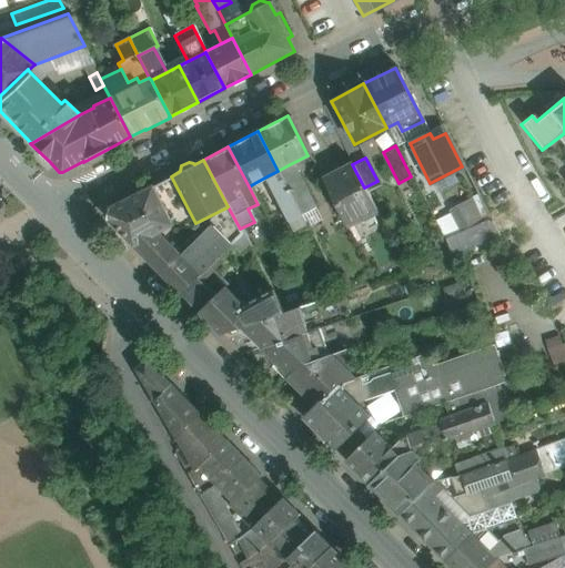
[(309,196),(294,168),(292,169),(290,164),(278,171),(295,204),(309,196)]
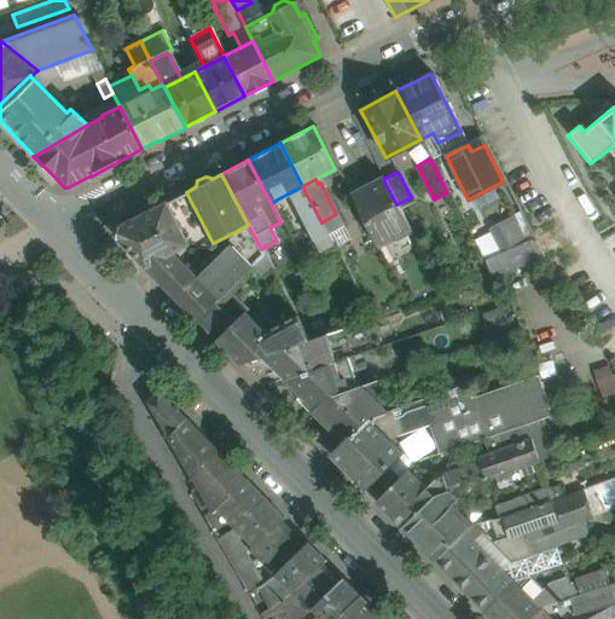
[(383,179),(349,196),(375,246),(408,229),(383,179)]
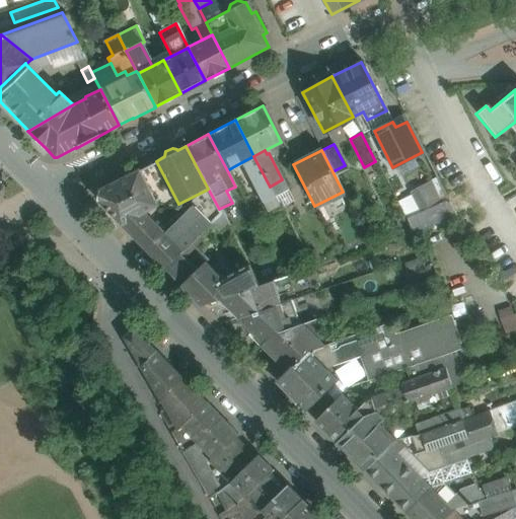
[(270,187),(253,156),(245,160),(246,164),(244,165),(263,201),(266,200),(274,196),(270,187)]
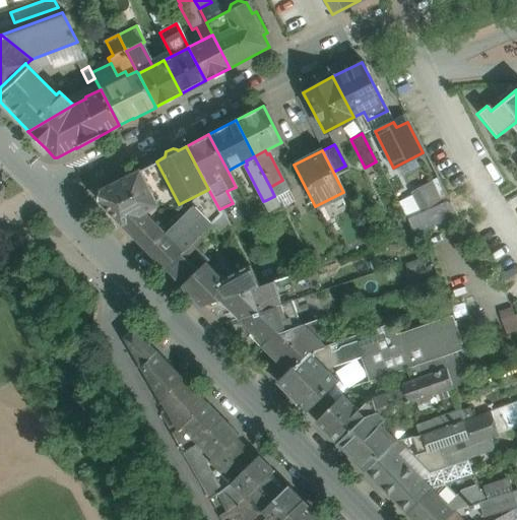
[(138,171),(102,189),(99,190),(97,200),(99,202),(120,223),(121,224),(143,213),(155,206),(156,208),(172,207),(181,216),(183,213),(179,204),(156,161),(138,171)]
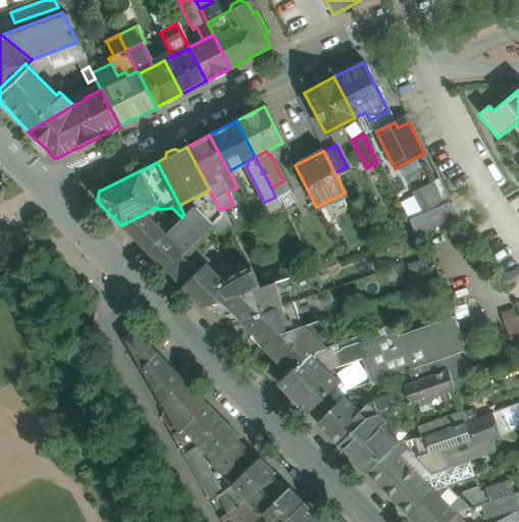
[(283,180),(271,188),(275,197),(289,190),(283,180)]
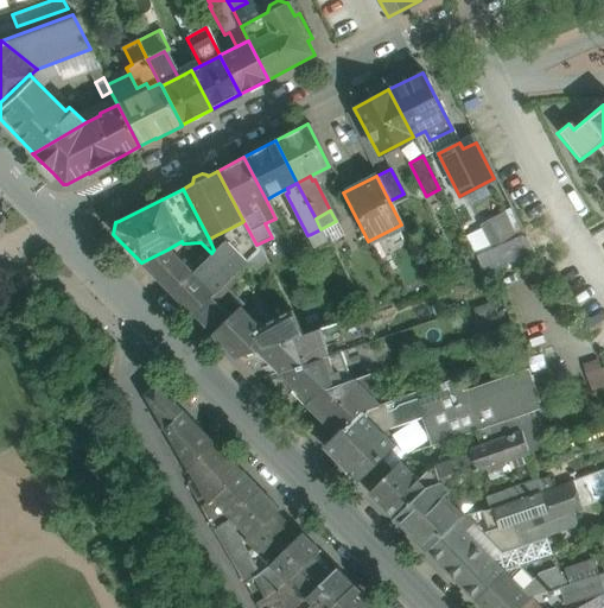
[(242,222),(209,239),(214,249),(216,247),(239,268),(246,260),(258,248),(256,245),(243,221),(242,222)]
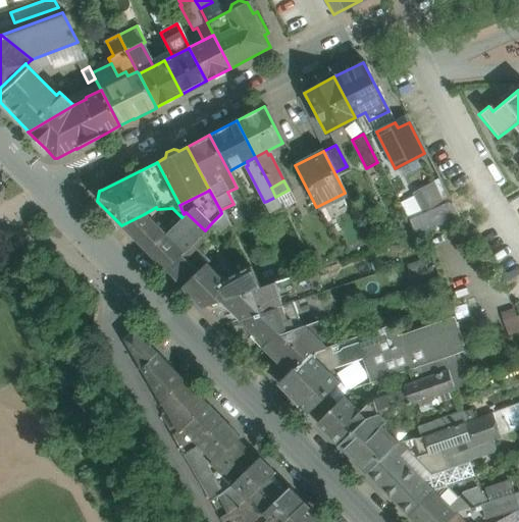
[(289,190),(275,197),(280,206),(283,211),(296,205),(289,190)]
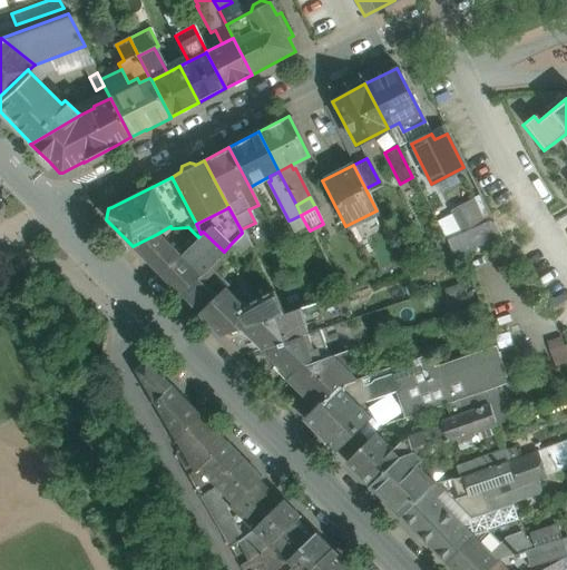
[(301,215),(292,219),(297,229),(306,225),(301,215)]
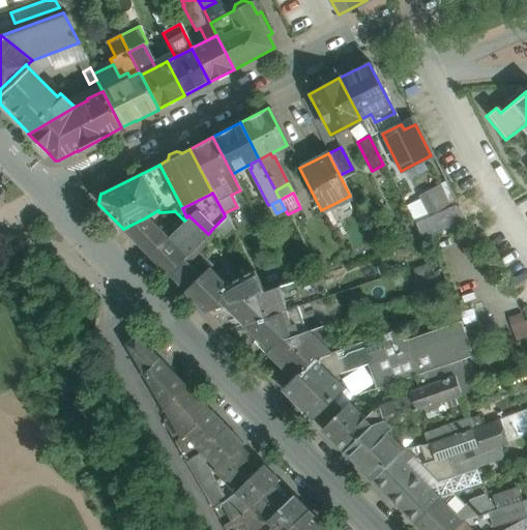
[(184,221),(166,239),(148,222),(146,217),(123,229),(168,273),(194,248),(208,234),(188,215),(186,217),(184,221)]
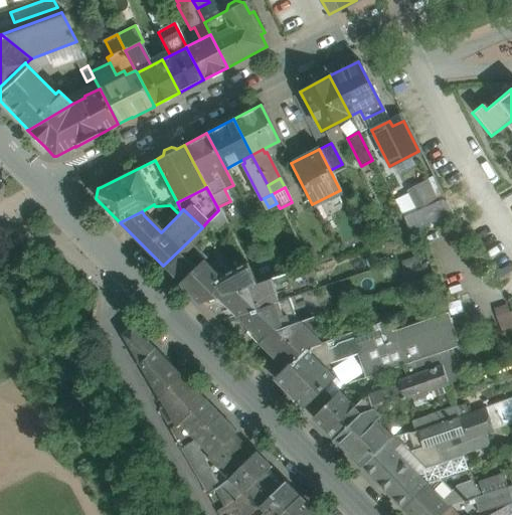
[(218,210),(208,220),(216,227),(223,220),(218,210)]
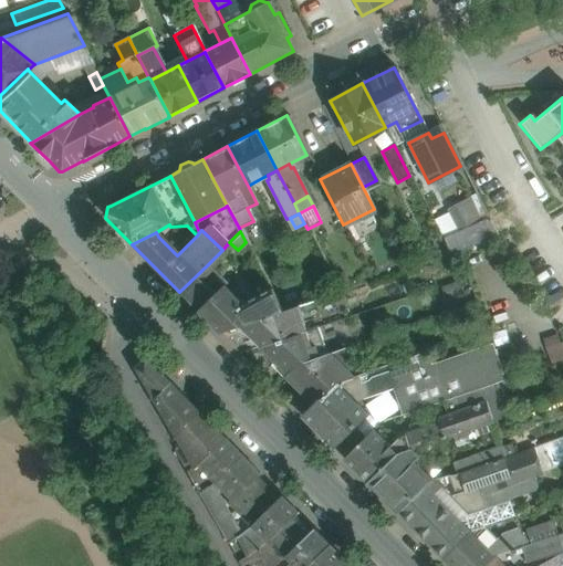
[(207,265),(179,292),(197,311),(222,286),(225,283),(207,265)]
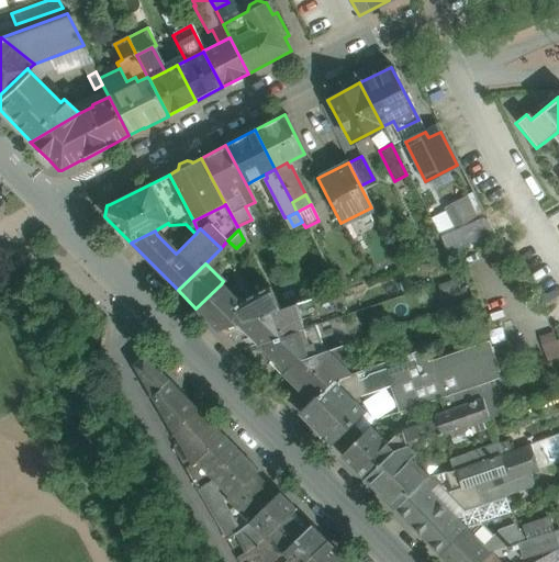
[(244,291),(236,283),(228,291),(238,302),(247,298),(242,292),(244,291)]
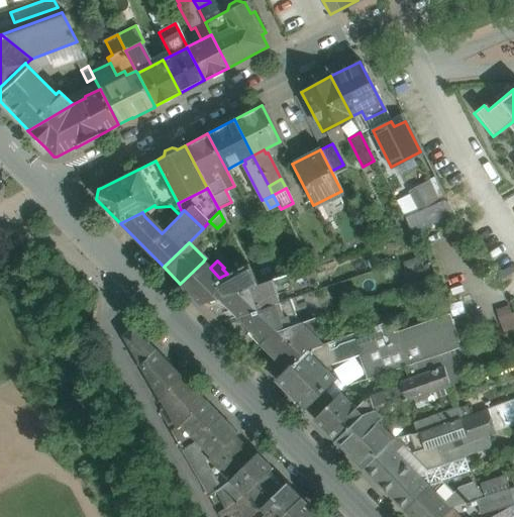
[(203,262),(180,284),(199,304),(216,298),(258,284),(246,264),(227,274),(219,278),(210,268),(203,262)]
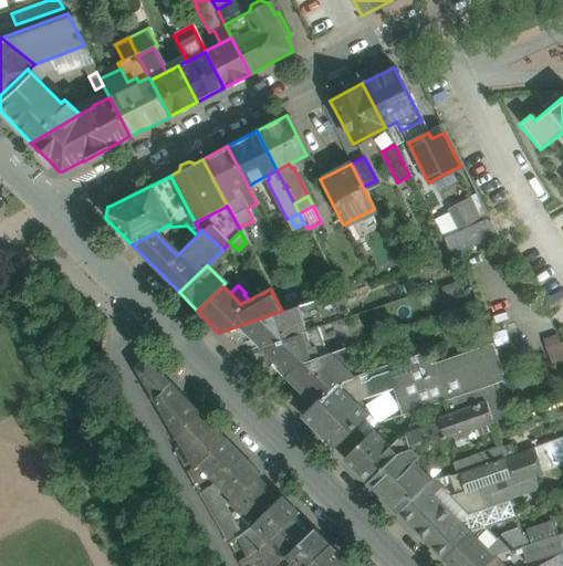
[(237,326),(257,347),(303,332),(294,306),(282,311),(237,326)]
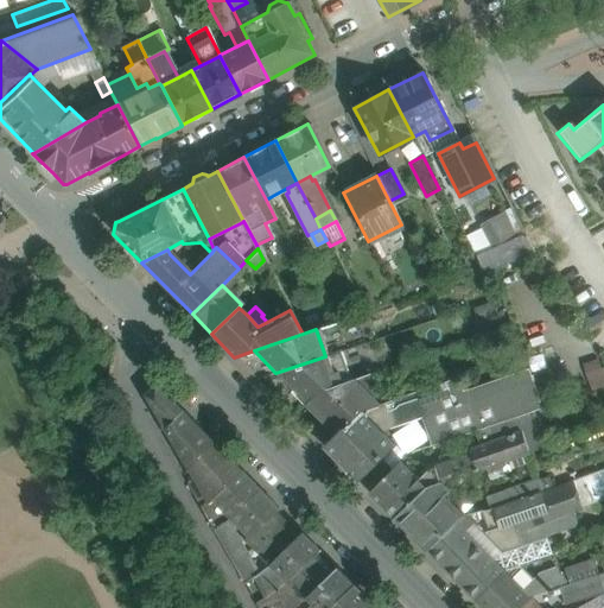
[(305,401),(316,391),(348,379),(338,352),(325,356),(275,373),(305,401)]
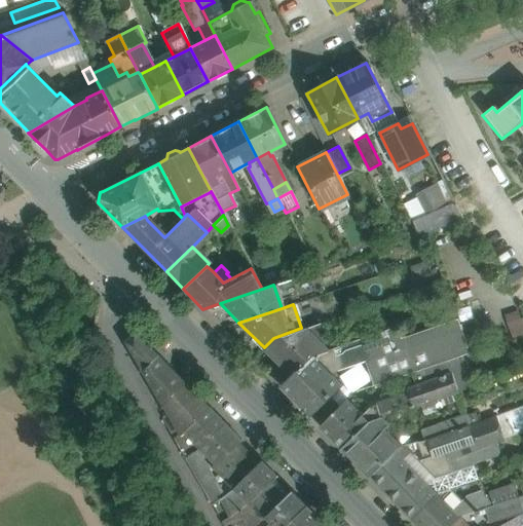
[(513,309),(502,312),(510,332),(519,329),(513,309)]
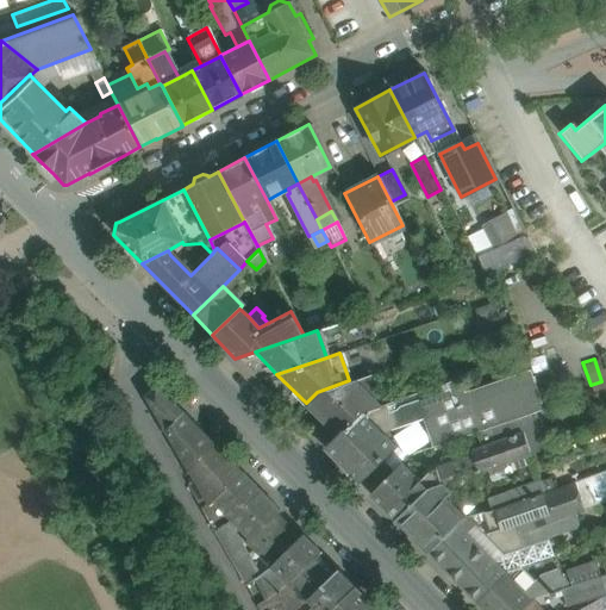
[(360,412),(380,434),(422,419),(431,448),(491,428),(516,419),(532,414),(542,410),(529,371),(462,393),(457,379),(382,405),(360,412)]
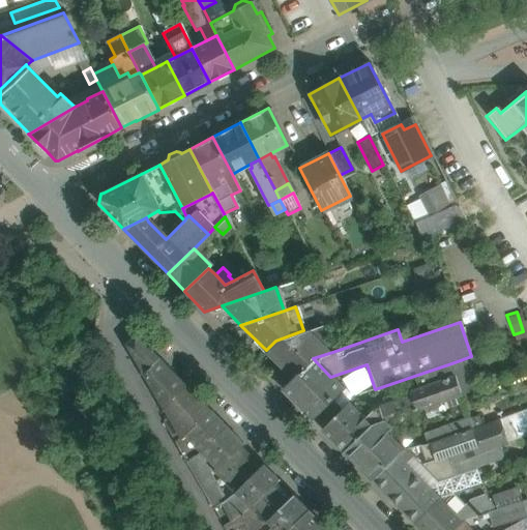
[(323,325),(304,331),(303,330),(275,341),(266,350),(293,377),(313,358),(332,352),(323,325)]
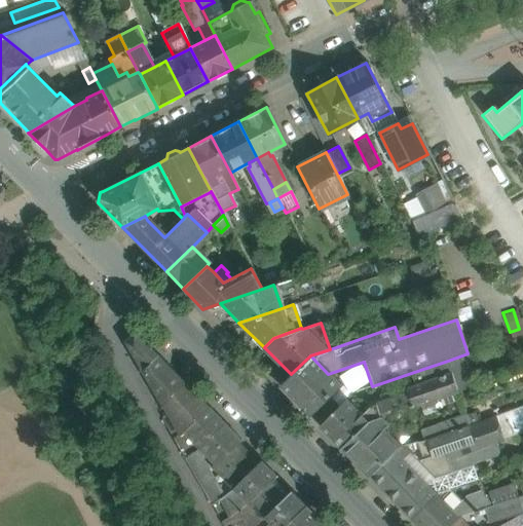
[(157,358),(134,333),(124,342),(142,372),(157,358)]
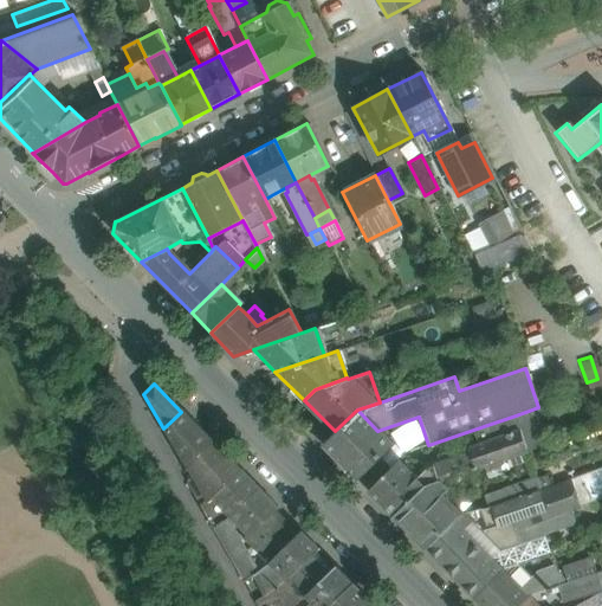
[(335,431),(321,445),(356,481),(392,445),(377,431),(357,410),(335,431)]
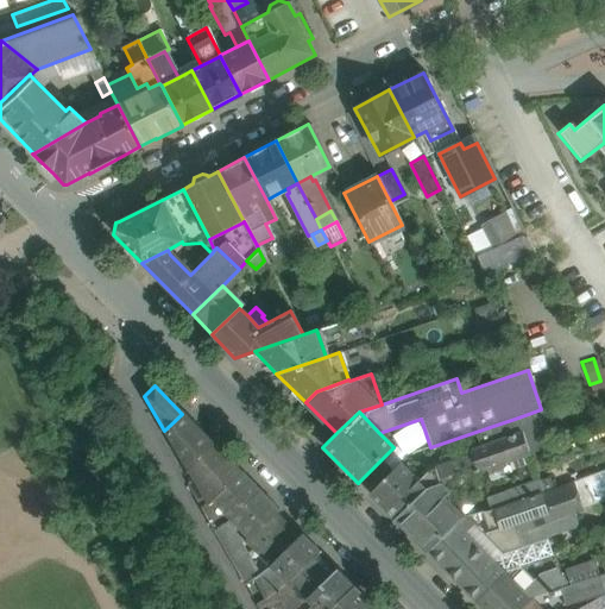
[(546,447),(531,413),(515,419),(528,453),(546,447)]
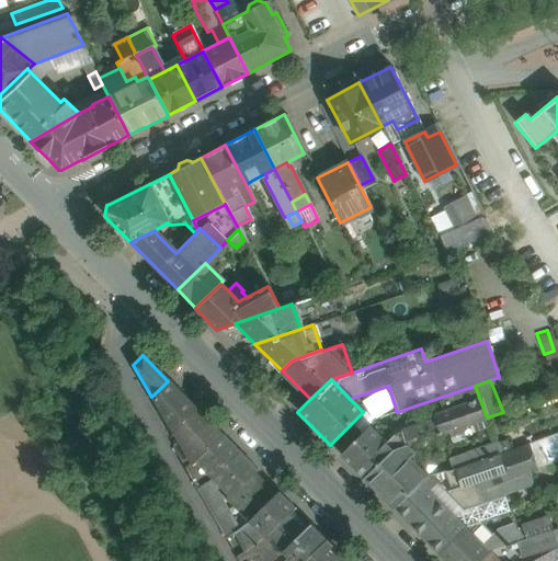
[(196,410),(168,381),(151,397),(172,433),(196,410)]
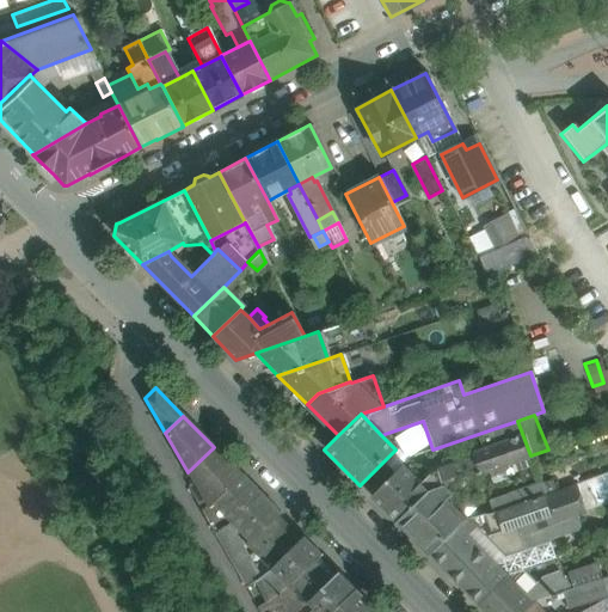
[(497,444),(471,453),(472,459),(478,475),(530,457),(530,456),(517,421),(492,429),(497,444)]
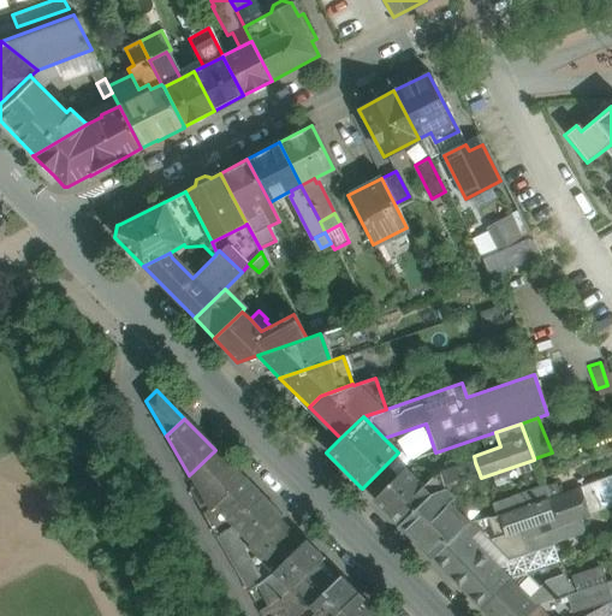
[(242,478),(215,450),(189,475),(209,510),(214,507),(213,505),(242,478)]
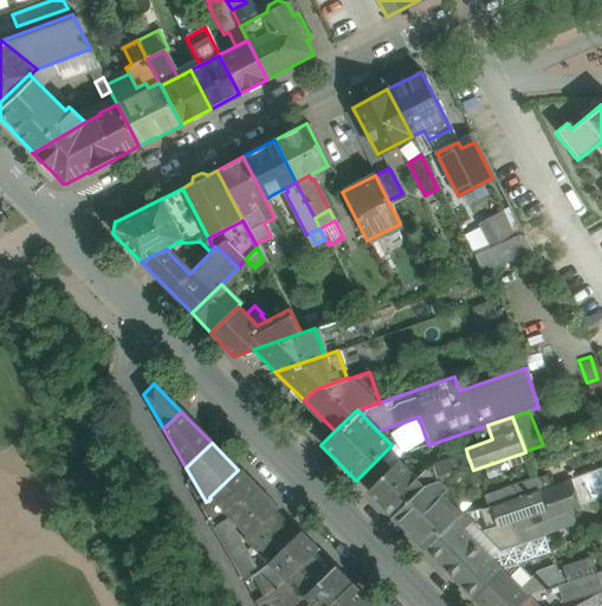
[(467,455),(441,463),(447,479),(473,470),(467,455)]
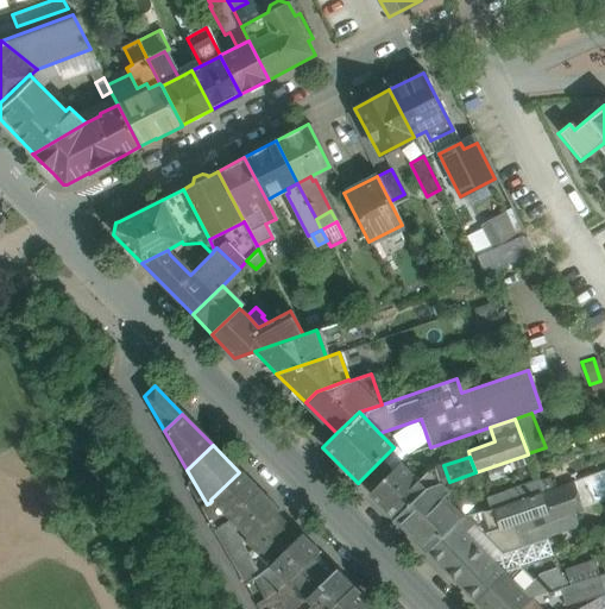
[(399,463),(367,494),(394,520),(426,489),(417,481),(399,463)]
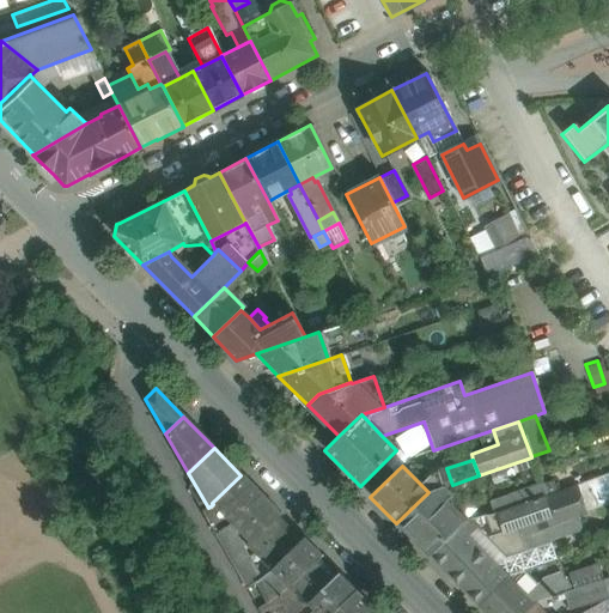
[(446,468),(430,474),(420,484),(428,492),(443,486),(444,487),(452,485),(446,468)]
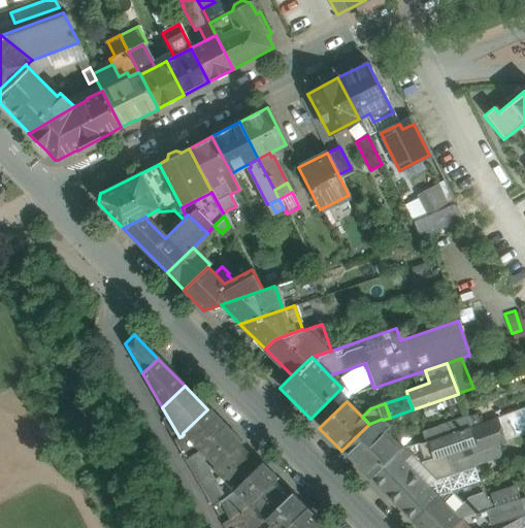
[(500,439),(524,430),(524,403),(492,416),(500,439)]
